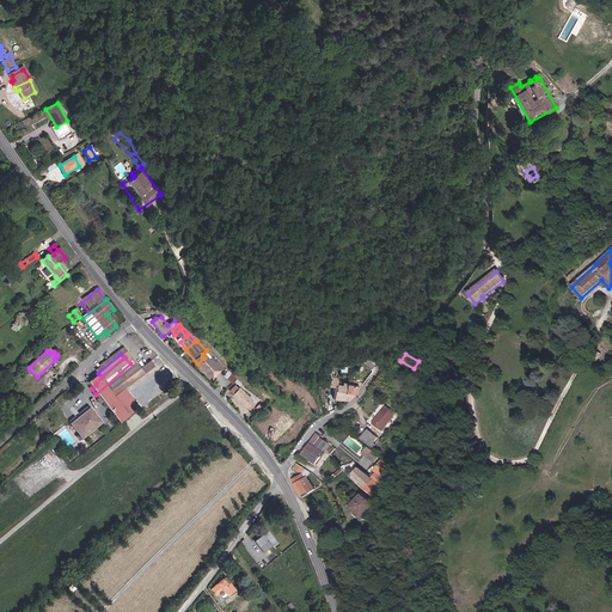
[(213,365),(204,357),(197,363),(213,378),(225,368),(218,361),(213,365)]
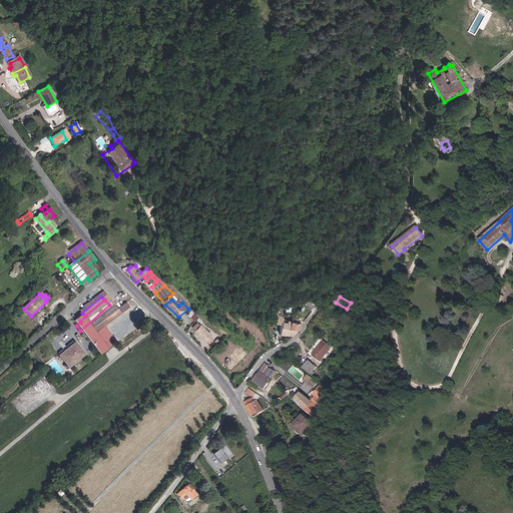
[(313,311),(316,308),(308,301),(306,305),(313,311)]
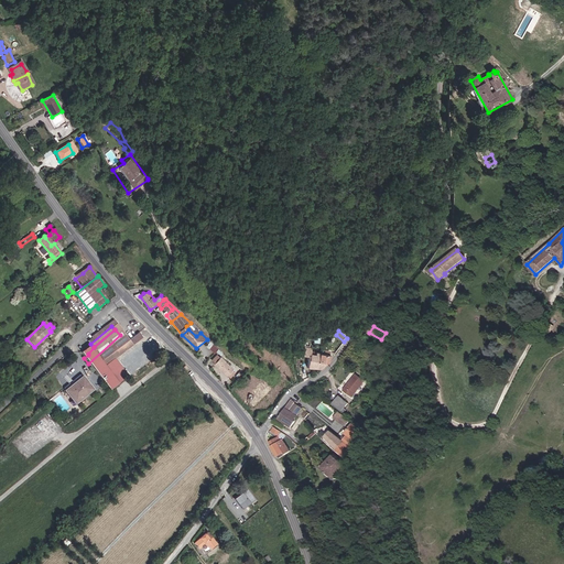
[(128,343),(132,347),(142,339),(138,334),(128,343)]
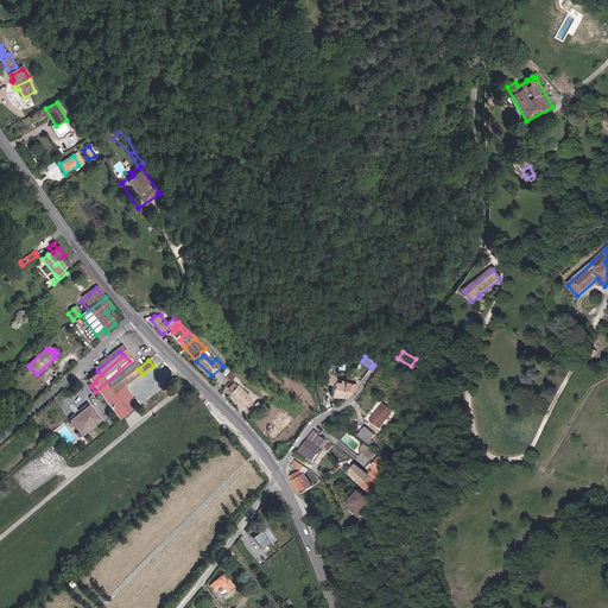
[(130,361),(95,392),(108,409),(127,392),(130,391),(126,387),(140,375),(130,361)]
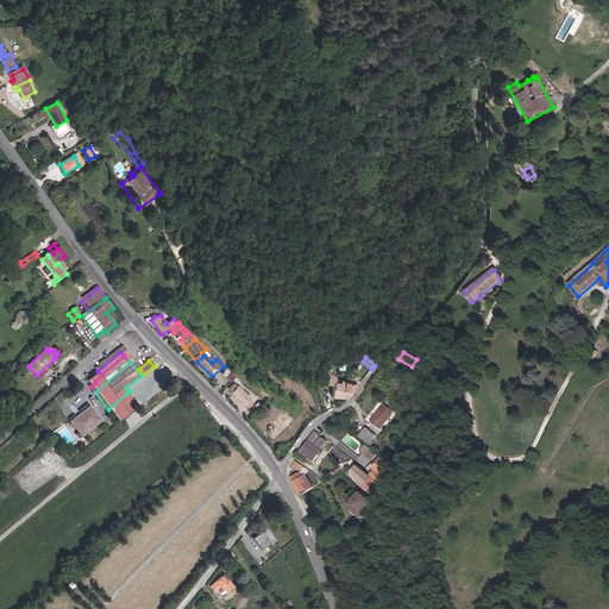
[(224,374),(232,381),(237,375),(228,368),(224,374)]
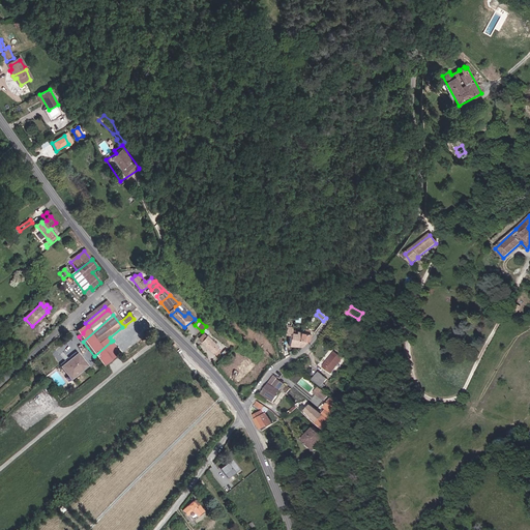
[(305,346),(310,343),(312,332),(311,332),(311,328),(307,328),(306,333),(301,332),(293,331),(294,327),(287,326),(286,335),(292,336),(291,345),(305,346)]
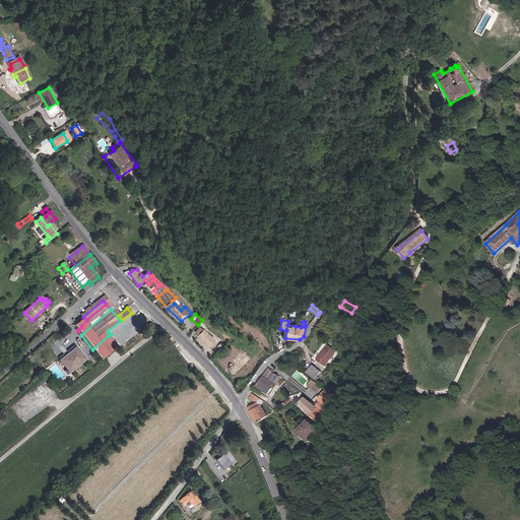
[(196,337),(204,345),(205,343),(208,346),(211,349),(215,345),(213,343),(214,342),(203,330),(196,337)]
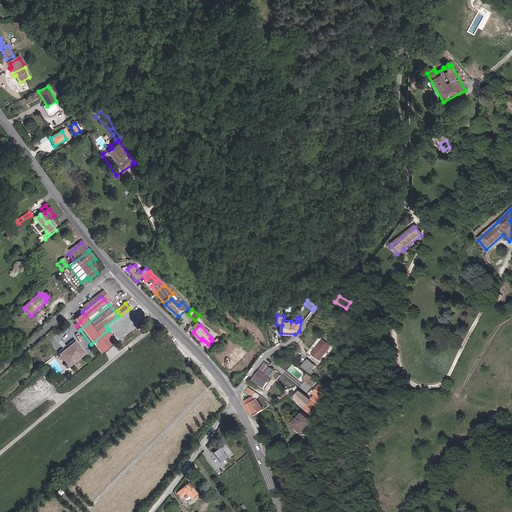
[(109,329),(107,330),(116,341),(118,340),(109,329)]
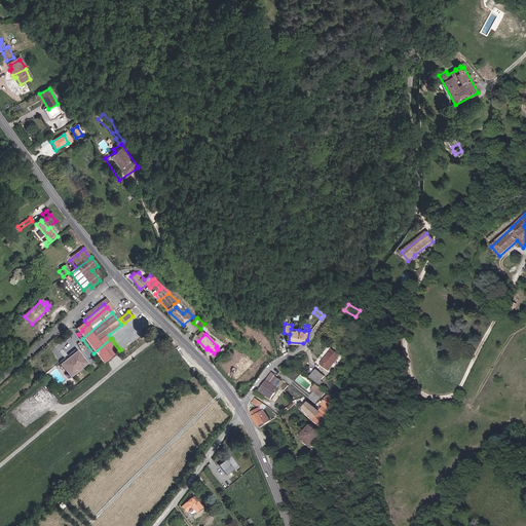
[(110,339),(94,353),(103,366),(111,360),(110,359),(119,350),(110,339)]
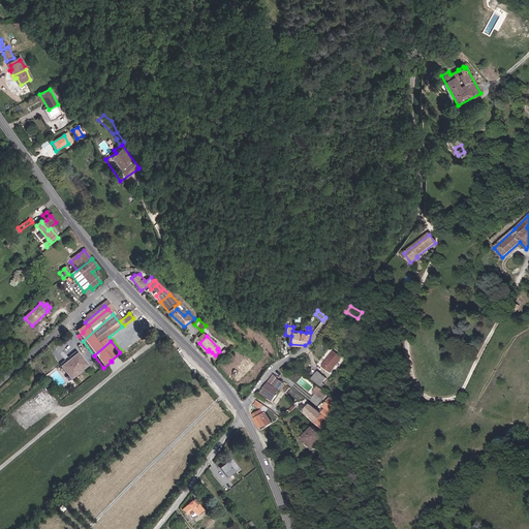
[(332,372),(343,358),(334,350),(322,365),(332,372)]
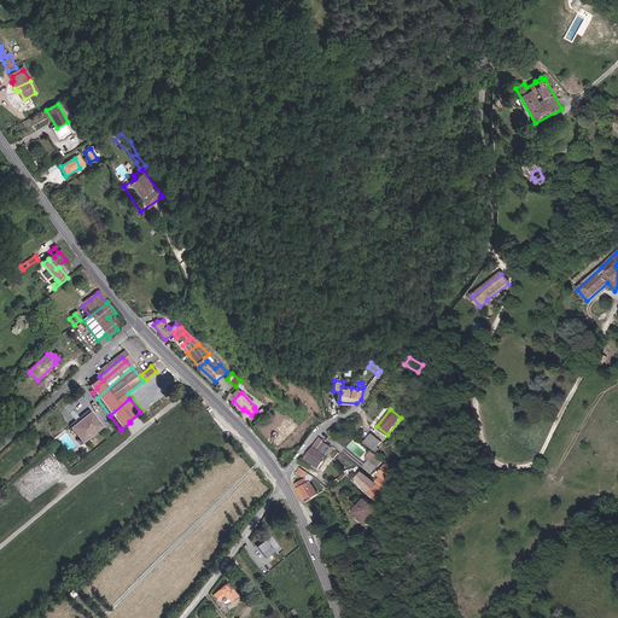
[(71,430),(80,439),(99,425),(91,414),(71,430)]
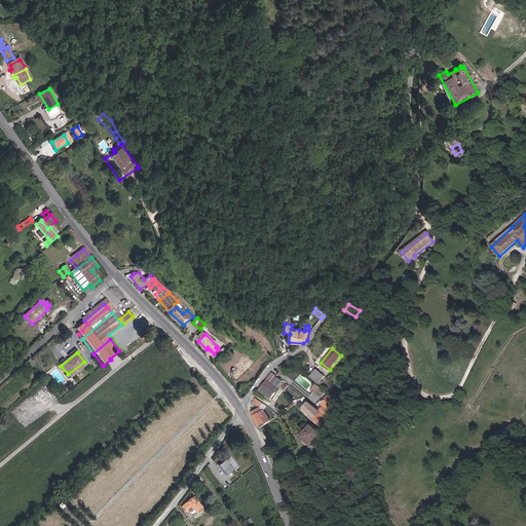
[(86,364),(84,362),(68,374),(70,377),(86,364)]
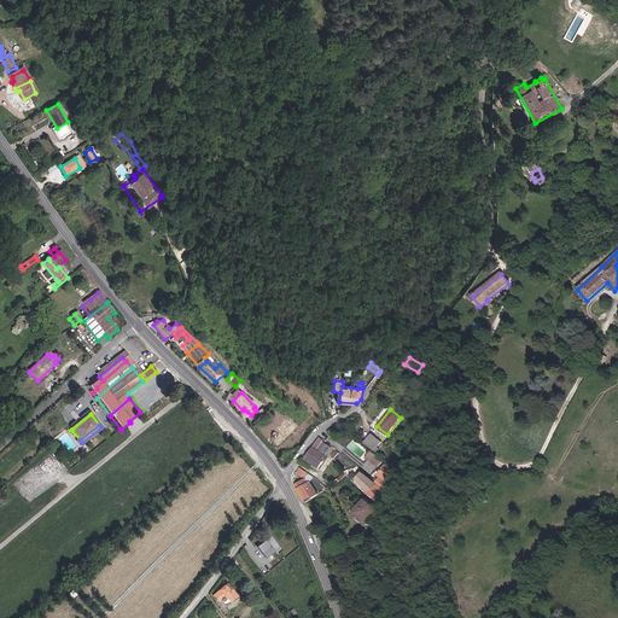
[(373,433),(366,442),(374,449),(382,442),(373,433)]
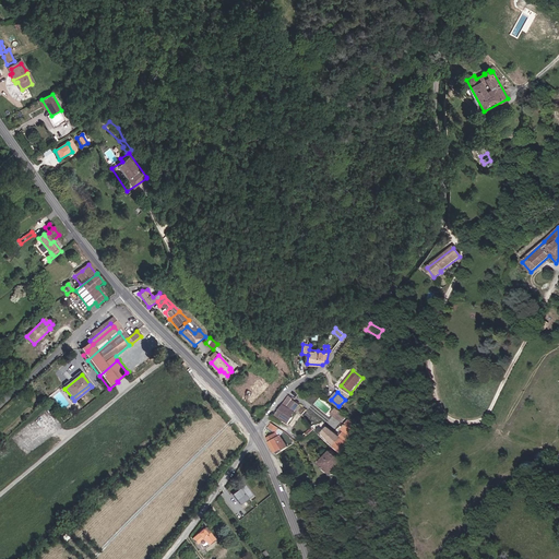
[(299,405),(289,397),(276,415),(288,425),(294,418),(290,417),(299,405)]
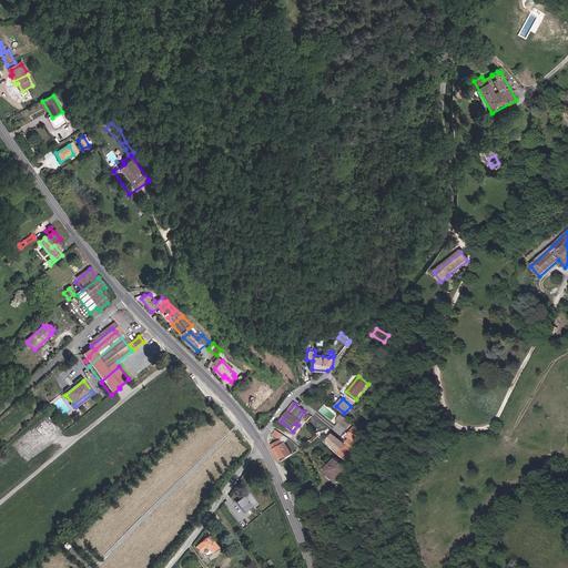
[(348,429),(354,424),(344,416),(342,414),(336,419),(348,429)]
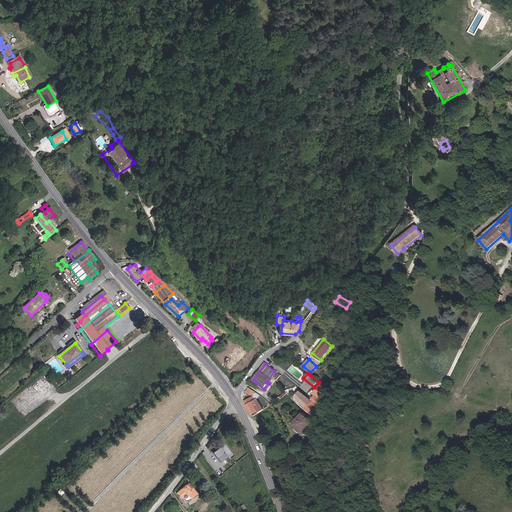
[(329,392),(319,384),(308,397),(301,391),(295,398),(312,412),(329,392)]
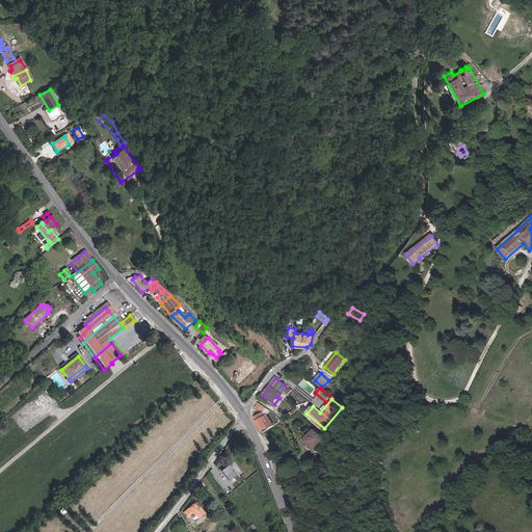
[(264,410),(266,406),(259,402),(256,406),(264,410)]
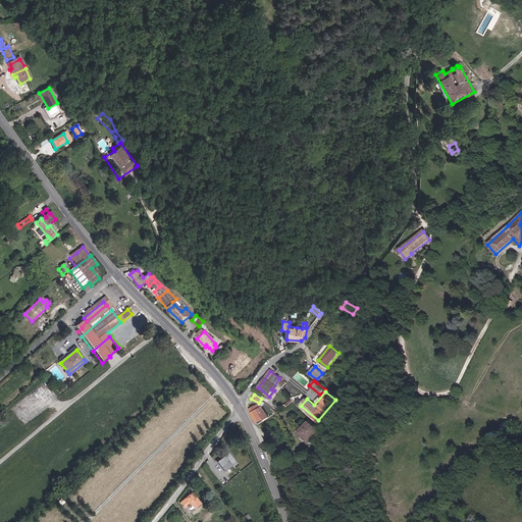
[(285,409),(293,401),(292,399),(283,407),(285,409)]
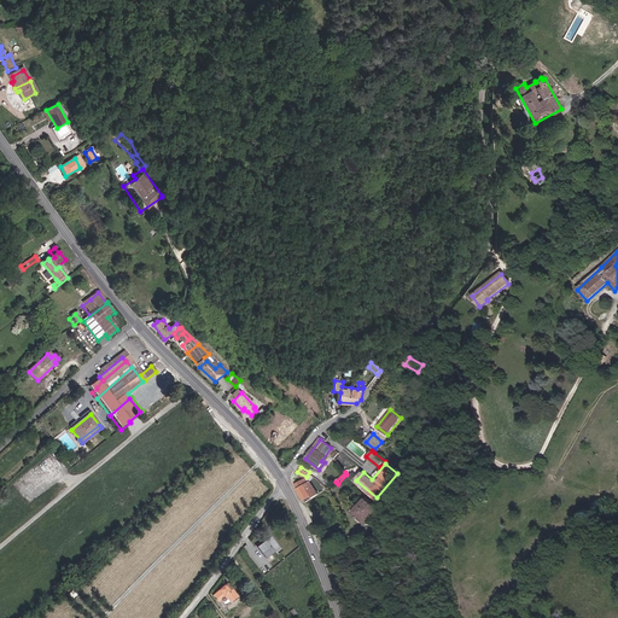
[(313,495),(305,479),(297,484),(304,499),(313,495)]
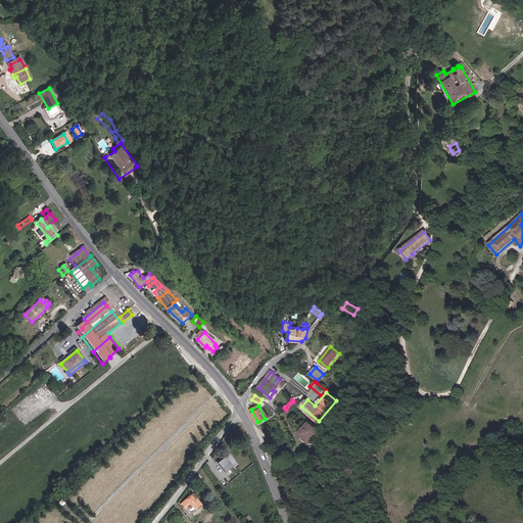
[(316,437),(320,432),(308,422),(297,435),(310,445),(317,437),(316,437)]
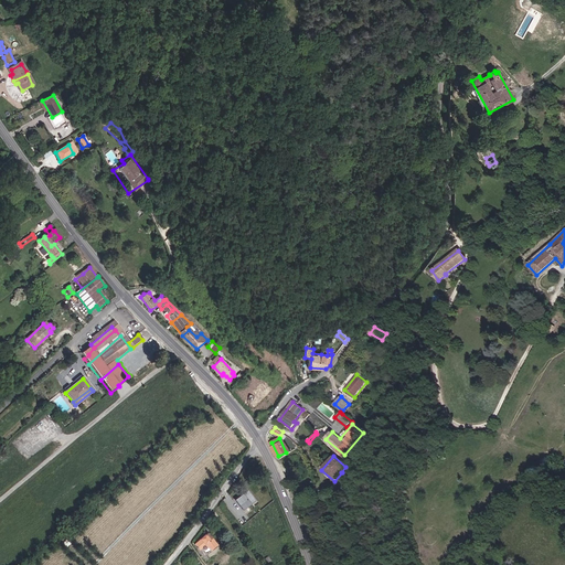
[(244,510),(255,501),(247,491),(235,500),(243,511),(244,510)]
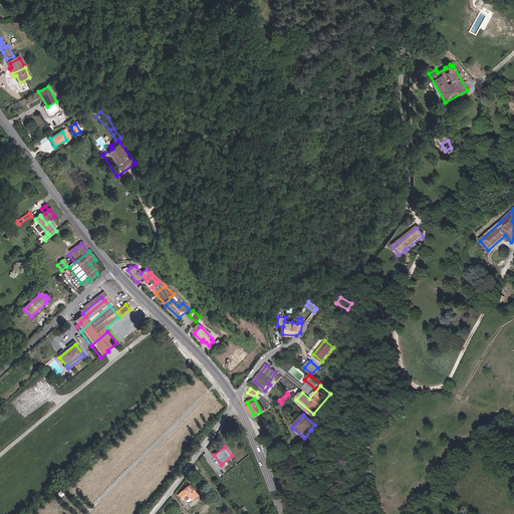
[(230,479),(233,477),(228,470),(225,472),(230,479)]
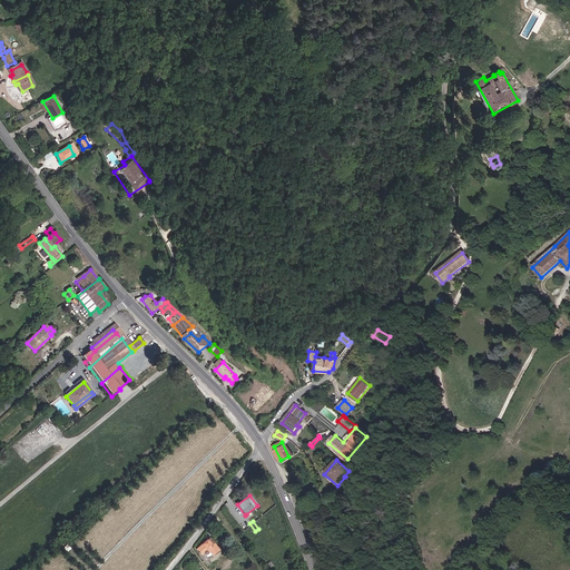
[(224,529),(219,524),(213,530),(217,536),(224,529)]
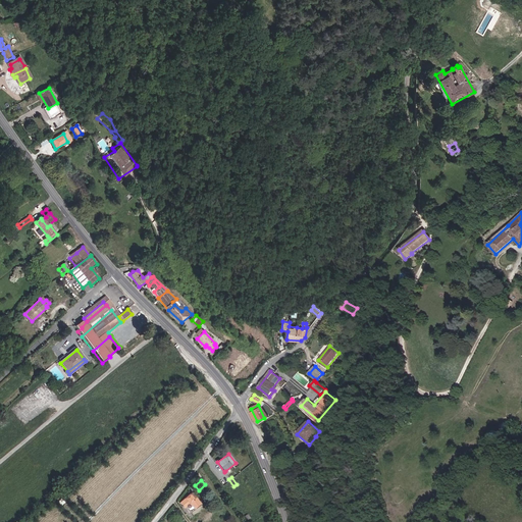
[(191,492),(180,502),(184,507),(187,505),(193,513),(201,506),(191,492)]
